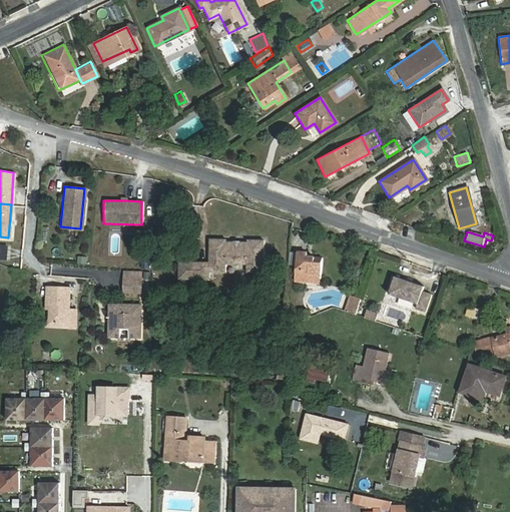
[(224,239),(207,238),(207,271),(223,272),(223,264),(245,264),(245,272),(262,273),(262,239),(245,239),(245,241),(235,240),(223,240),(224,239)]
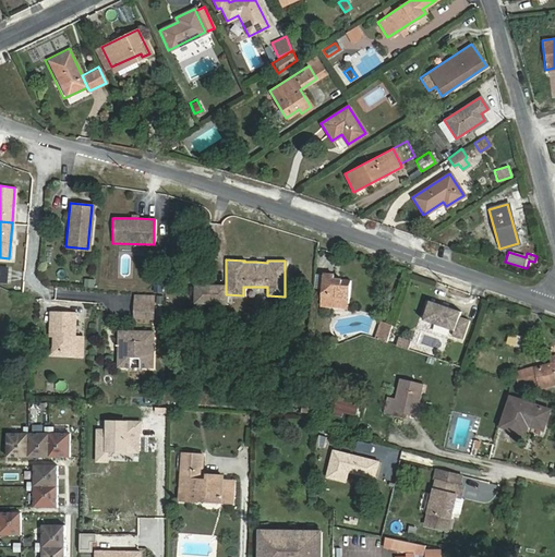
[(333,275),(323,274),(320,306),(338,309),(338,304),(347,304),(348,280),(332,279),(333,275)]
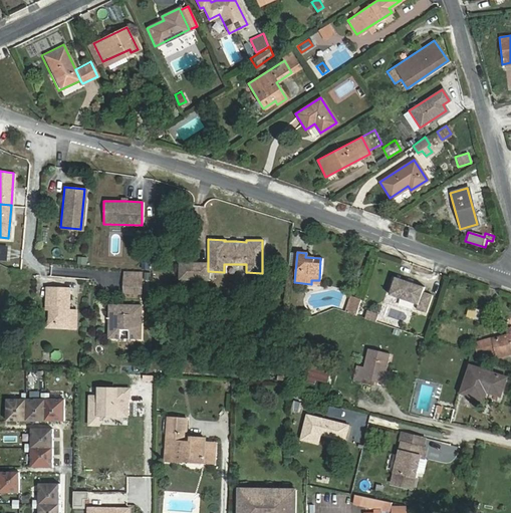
[(423,286),(394,277),(388,294),(416,304),(414,309),(424,312),(430,295),(421,291),(423,286)]
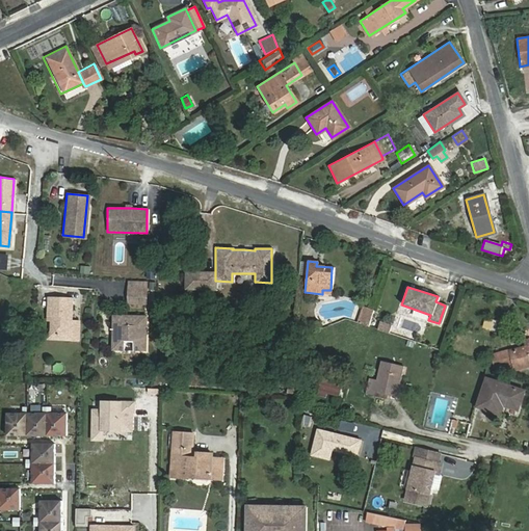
[(144,291),(126,290),(126,303),(144,303),(144,291)]
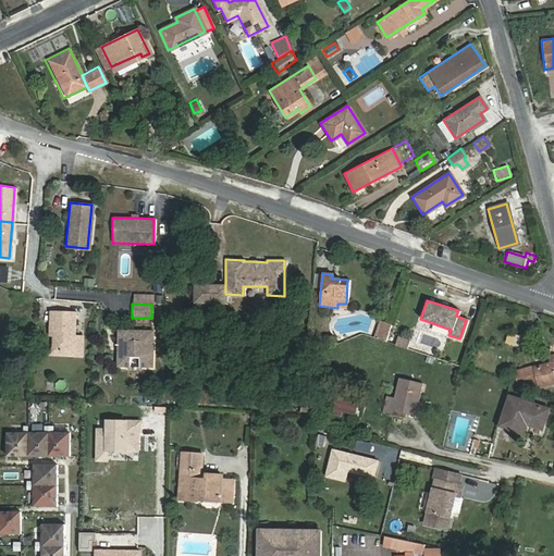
[(74,312),(49,311),(48,330),(52,330),(52,335),(52,344),(59,351),(72,351),(72,355),(81,356),(81,335),(73,335),(74,312)]
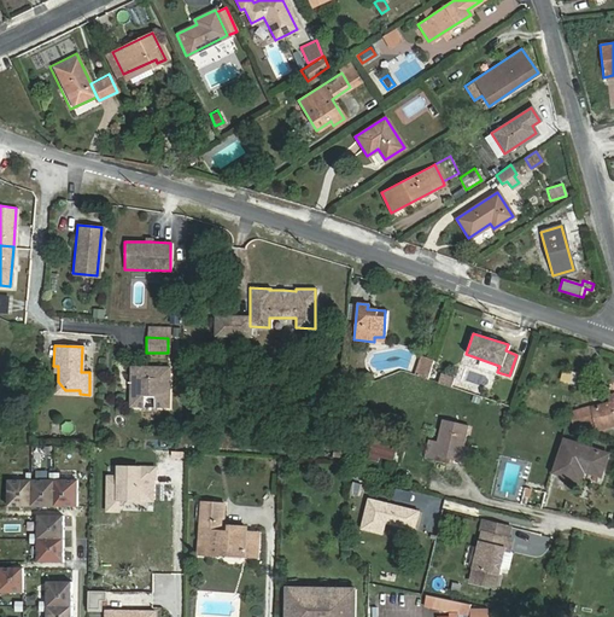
[(419,355),(413,374),(426,379),(432,360),(419,355)]
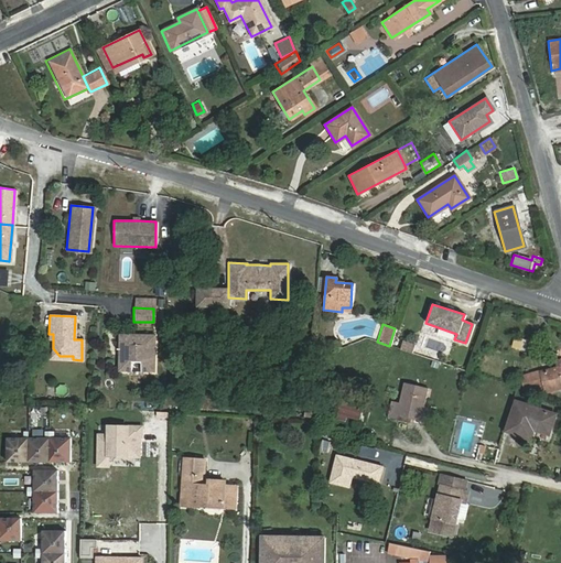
[(152,336),(119,335),(118,369),(130,370),(130,364),(132,361),(138,361),(140,364),(140,370),(152,370),(152,336)]
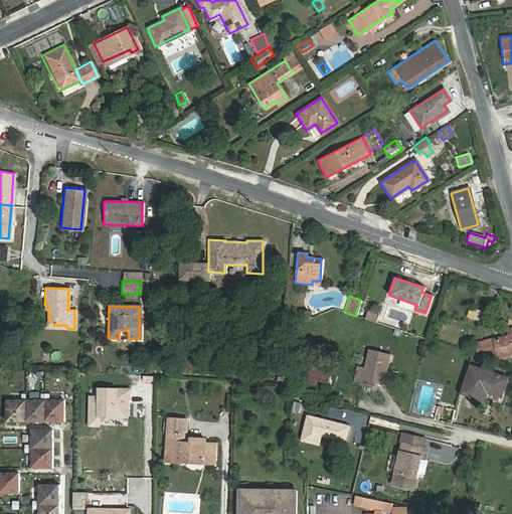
[(467,307),(465,317),(478,320),(480,310),(467,307)]
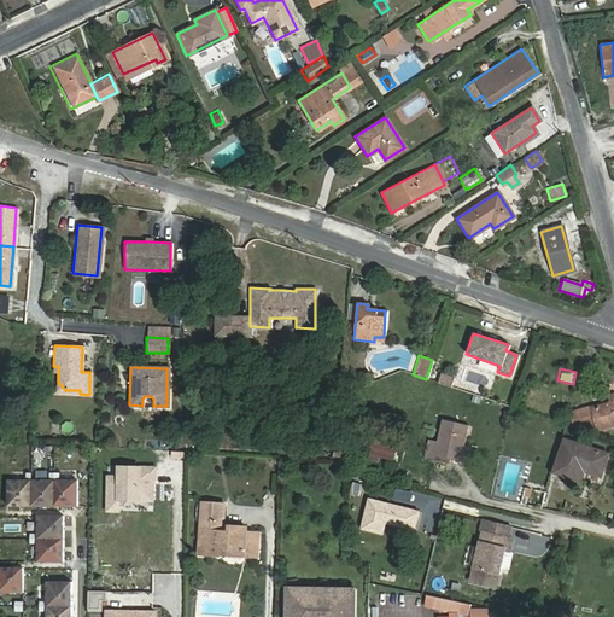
[(449,384),(451,374),(439,372),(437,380),(449,384)]
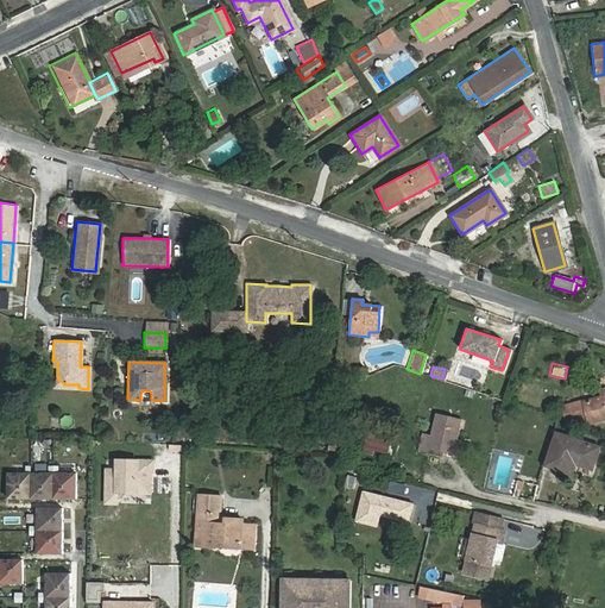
[(604,417),(604,387),(602,389),(603,395),(581,401),(586,421),(604,417)]
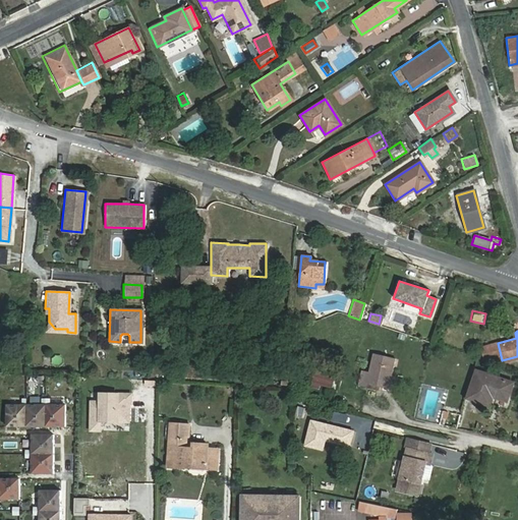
[(393,357),(371,353),(367,371),(360,369),(356,385),(364,387),(365,383),(386,388),(393,357)]
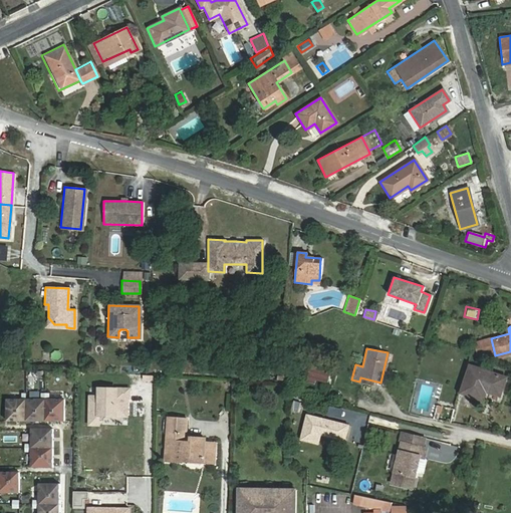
[(308,364),(305,379),(326,383),(329,368),(308,364)]
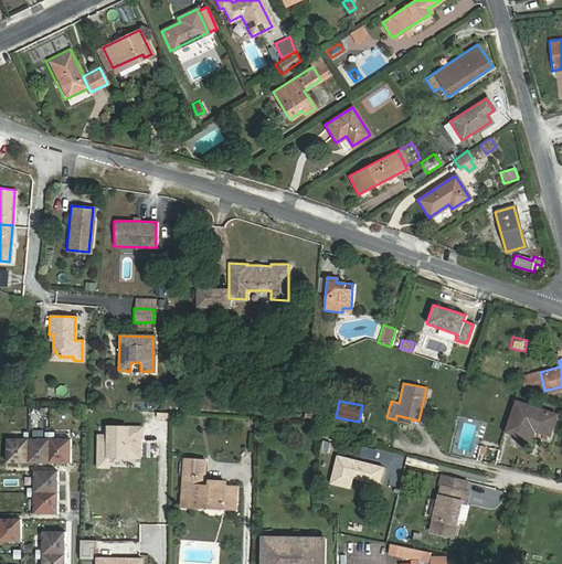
[(304,415),(314,417),(316,403),(306,402),(304,415)]
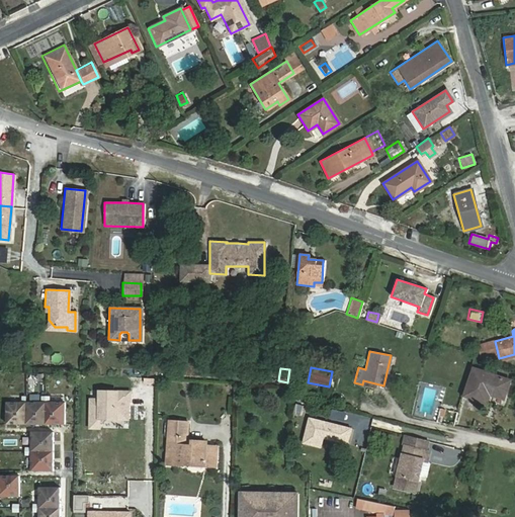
[(508,380),(471,368),(463,395),(479,400),(481,392),(502,399),(508,380)]
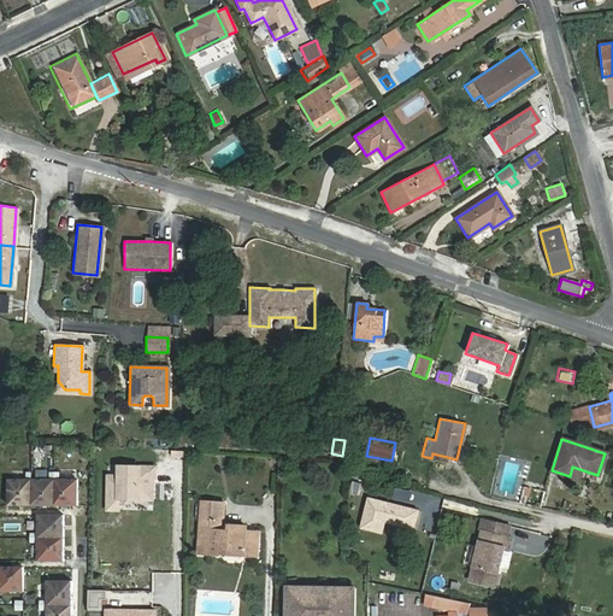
[(104,510),(118,510),(118,499),(152,500),(152,477),(154,477),(155,463),(115,463),(115,473),(104,473),(104,510)]
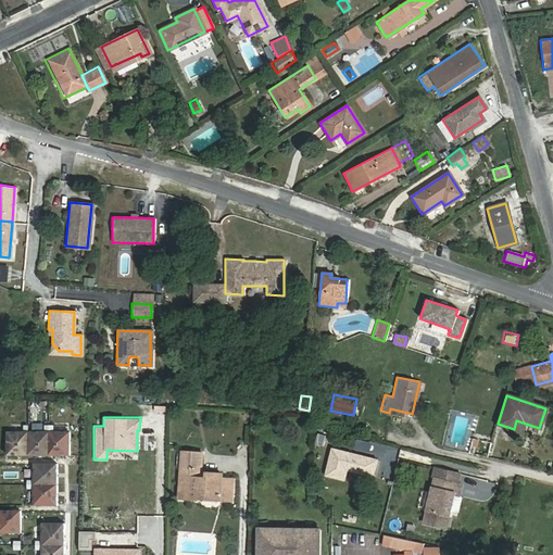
[(26,430),(5,430),(5,454),(26,454),(26,430)]
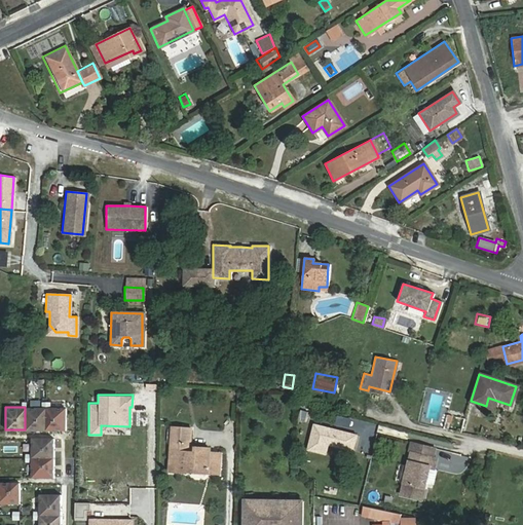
[(44,407),(25,407),(25,429),(45,429),(44,407)]
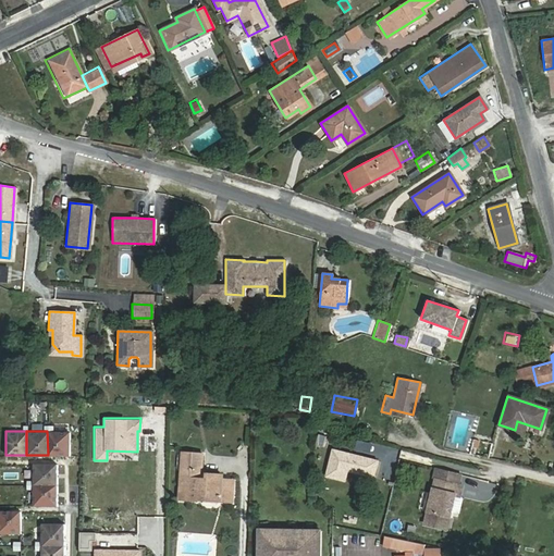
[(69,431),(47,431),(48,455),(69,455),(69,431)]
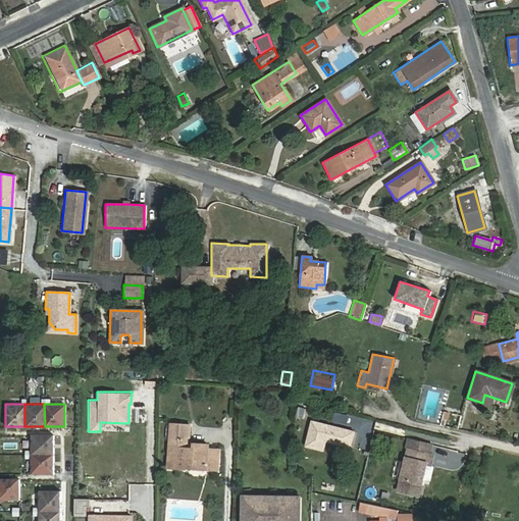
[(437,425),(456,429),(456,426),(461,410),(443,406),(437,425)]
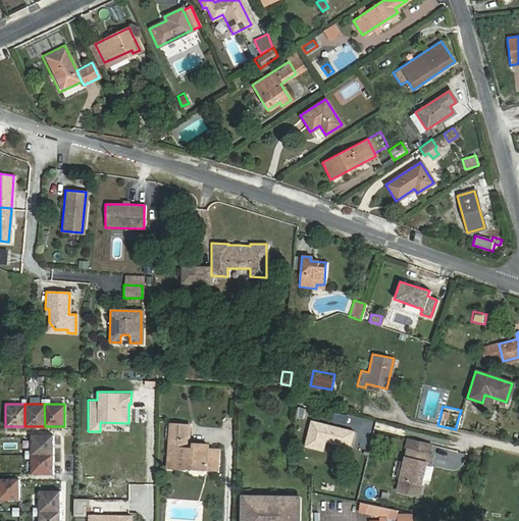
[(215,462),(216,450),(206,449),(206,446),(192,445),(192,449),(186,449),(187,425),(169,424),(166,467),(184,468),(184,467),(205,469),(205,462),(215,462)]
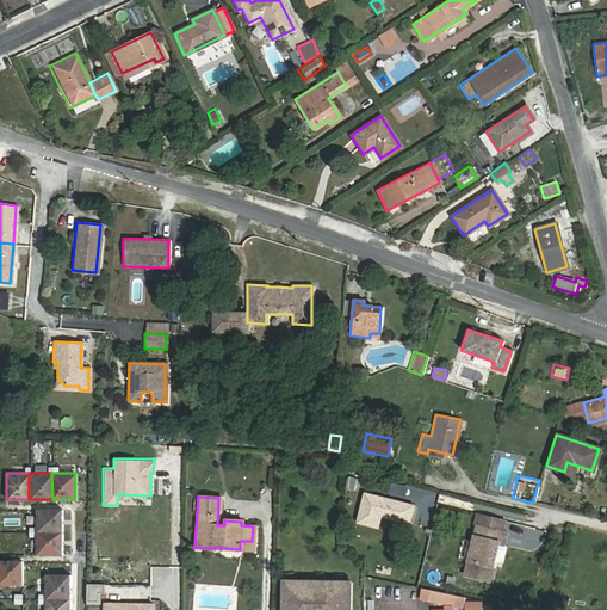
[(61,509),(35,509),(35,531),(61,531),(61,509)]
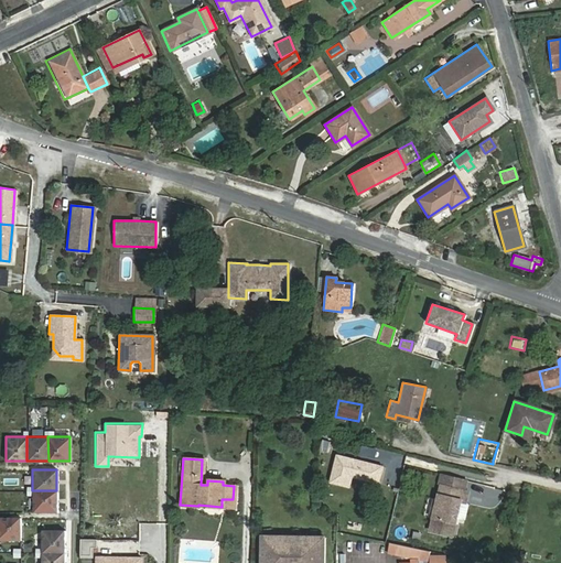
[(439,484),(463,490),(465,480),(439,475),(437,484),(439,484)]
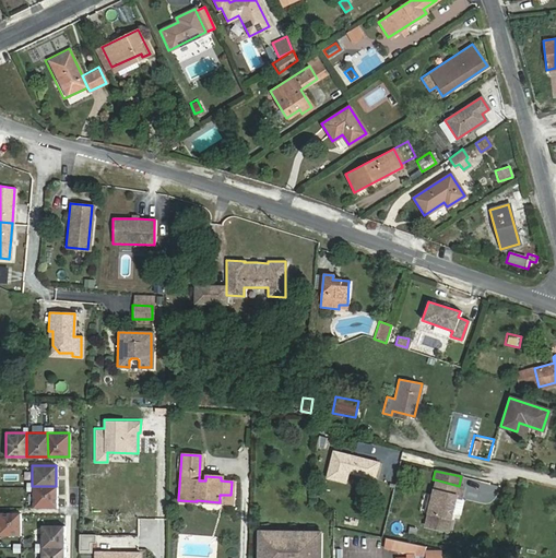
[(459,486),(435,479),(424,525),(447,531),(450,519),(447,518),(448,513),(451,514),(456,497),(460,498),(462,487),(459,486)]
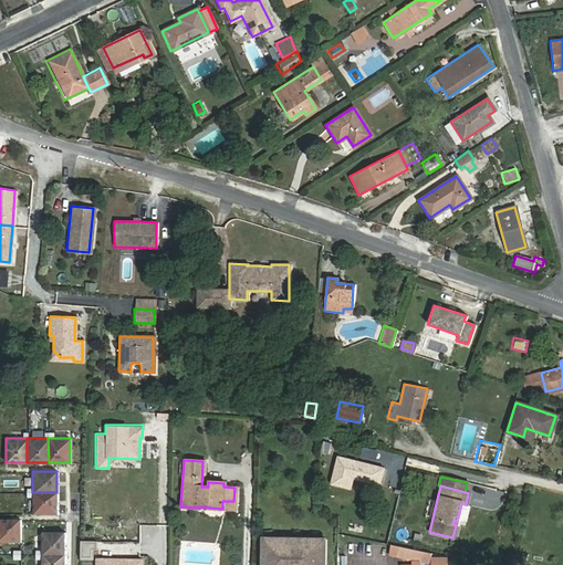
[(56,492),(32,492),(32,514),(56,514),(56,492)]
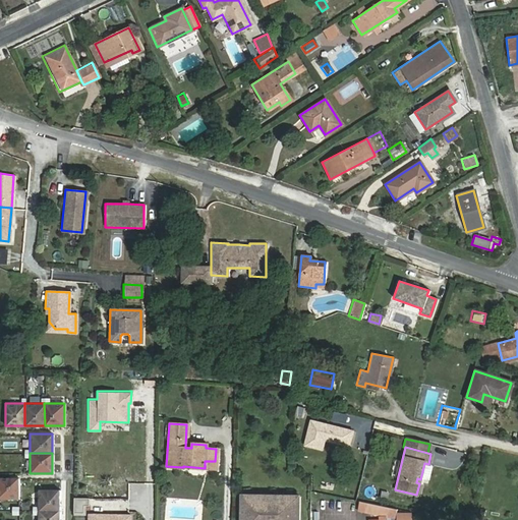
[(18,477),(0,476),(0,499),(18,499),(18,477)]
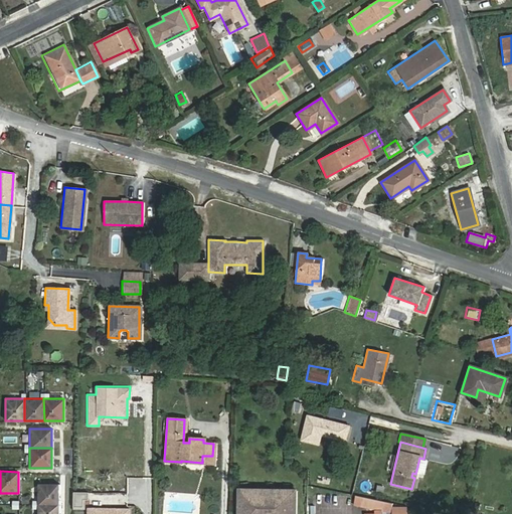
[(327,484),(329,473),(314,471),(312,481),(327,484)]
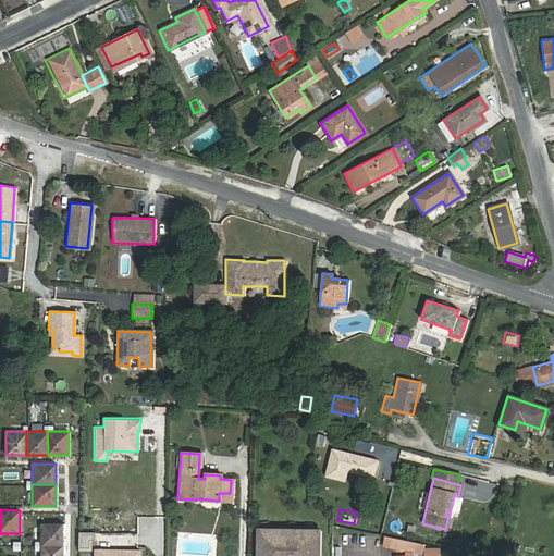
[(402,521),(404,511),(393,509),(391,518),(402,521)]
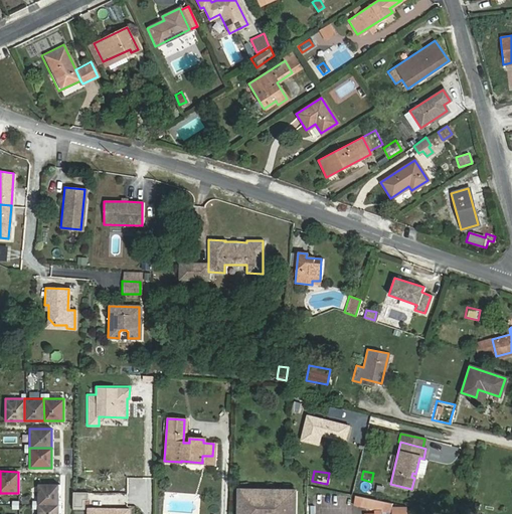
[(58,484),(37,484),(37,505),(58,505),(58,484)]
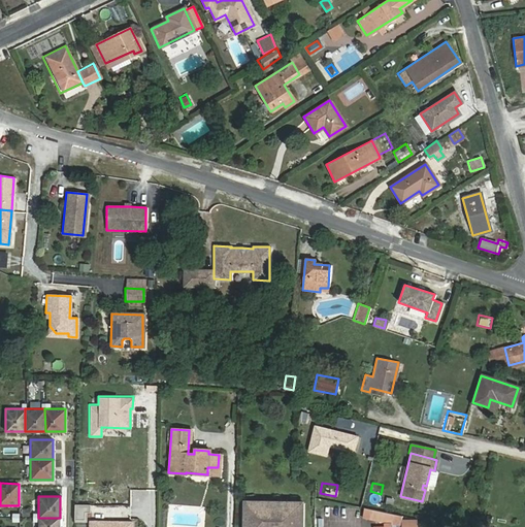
[(242,526),(304,526),(305,500),(243,500),(242,526)]
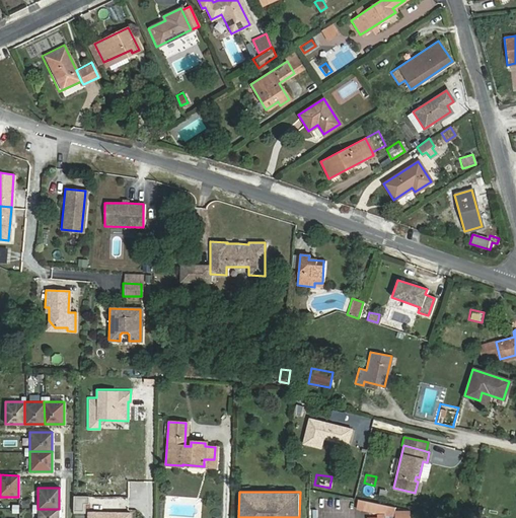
[(394,507),(357,499),(355,508),(392,516),(394,507)]
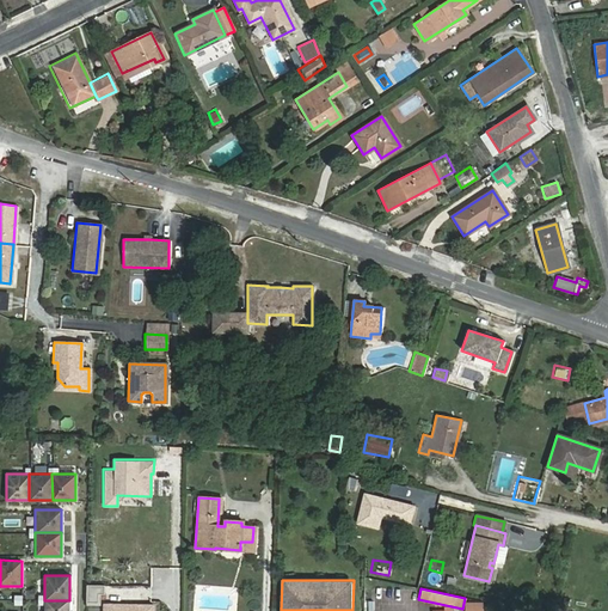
[(68,610),(69,600),(44,600),(43,610),(68,610)]
